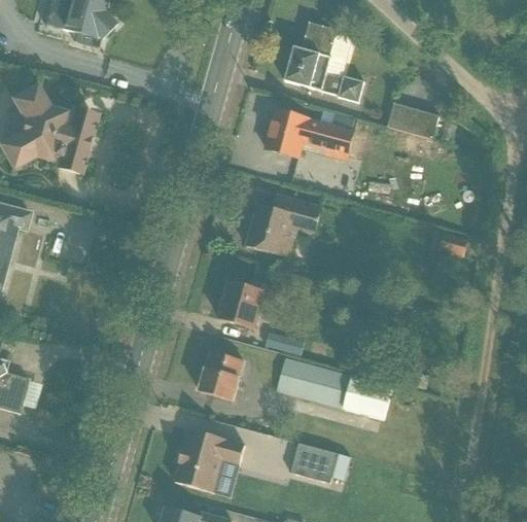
[(67,0),(60,28),(75,32),(74,40),(97,46),(99,38),(100,38),(116,22),(104,9),(106,0),(67,0)]
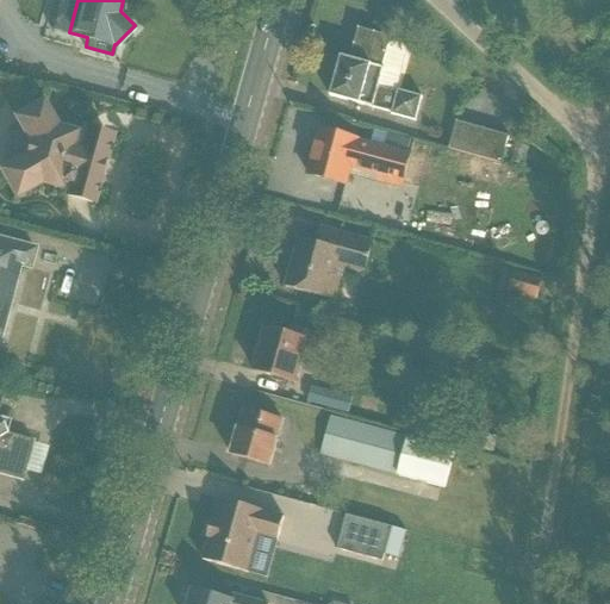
[(390,111),(414,117),(421,93),(396,87),(409,42),(390,37),(391,32),(358,24),(349,55),(341,53),(330,93),(391,109),(390,111)]
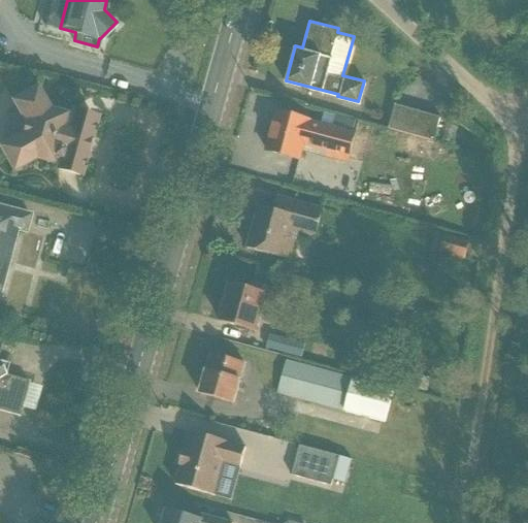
[(54,165),(79,172),(95,117),(69,109),(69,111),(50,106),(36,83),(9,98),(24,124),(21,130),(0,142),(0,150),(11,171),(35,159),(55,163),(54,165)]
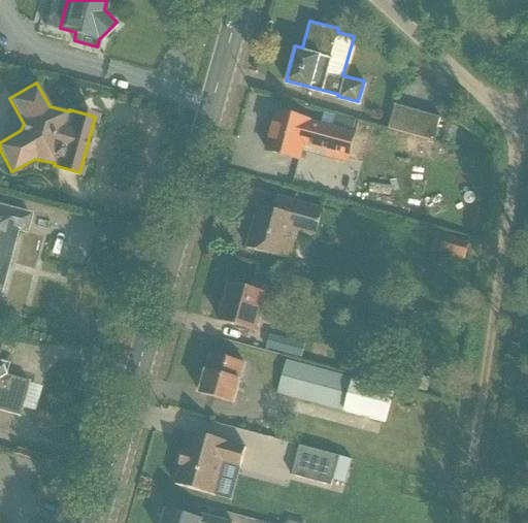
[(440,113),(394,102),(388,126),(433,138),(440,113)]
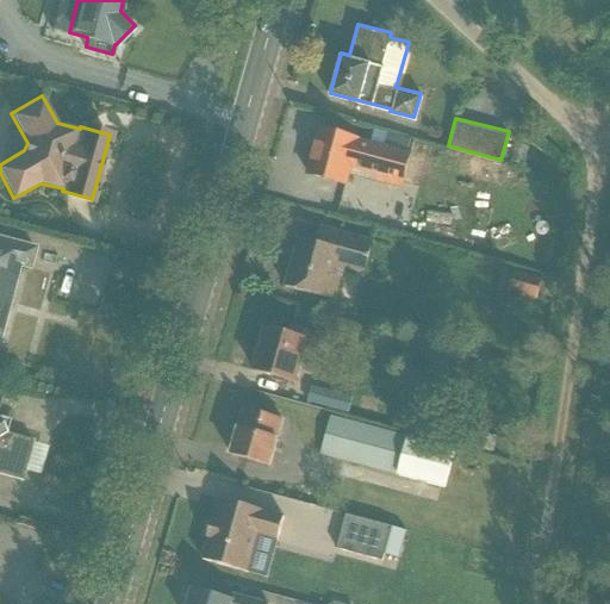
[(404,180),(412,151),(319,126),(307,172),(347,184),(350,172),(403,186),(404,180)]
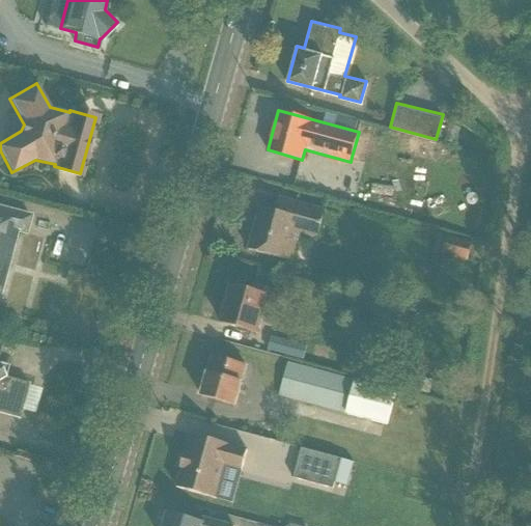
[(316,237),(324,208),(280,196),(277,209),(259,203),(248,247),(292,258),(300,232),(316,237)]
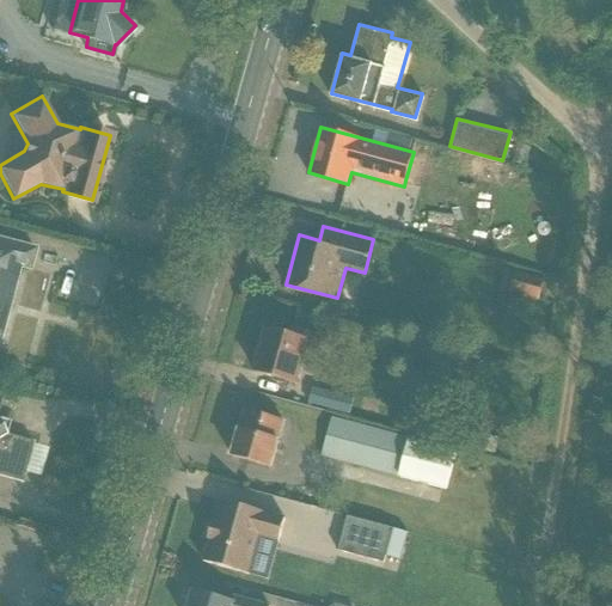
[(0,336),(19,264),(30,268),(36,245),(0,234),(0,336)]
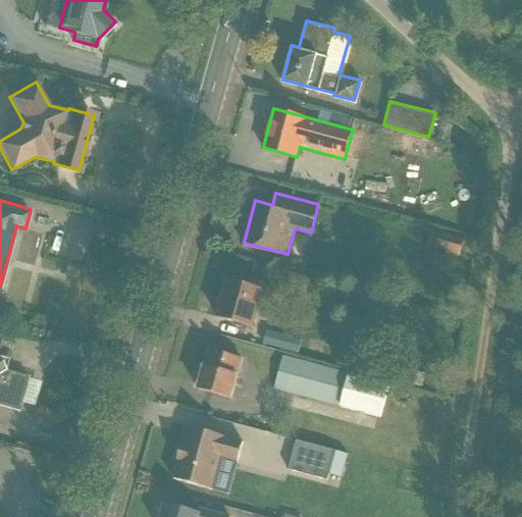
[(434,246),(458,252),(463,237),(439,229),(434,246)]
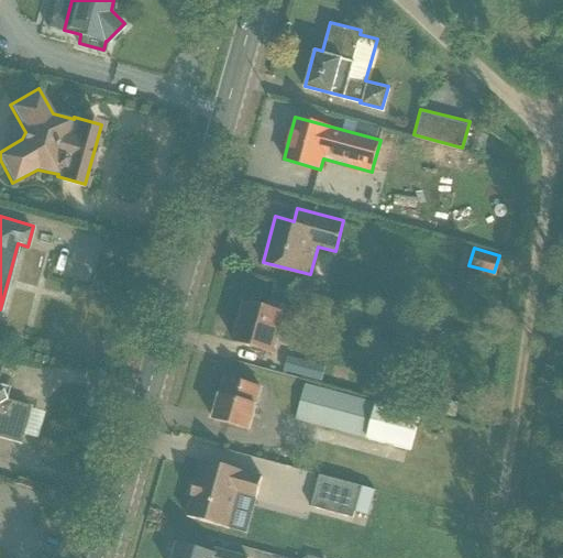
[(307,305),(328,309),(331,296),(310,292),(307,305)]
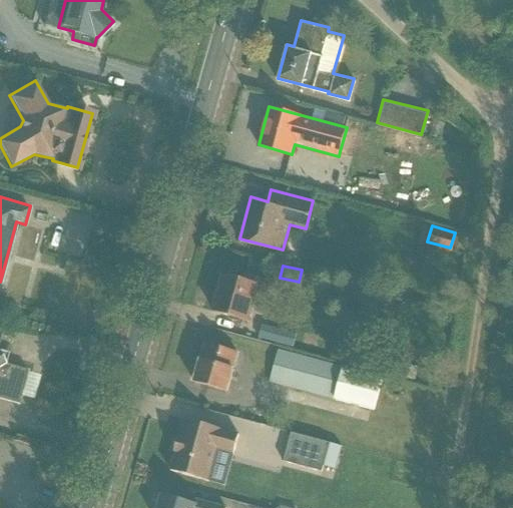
[(213,309),(249,319),(253,304),(263,306),(270,280),(243,272),(241,279),(222,274),(213,309)]
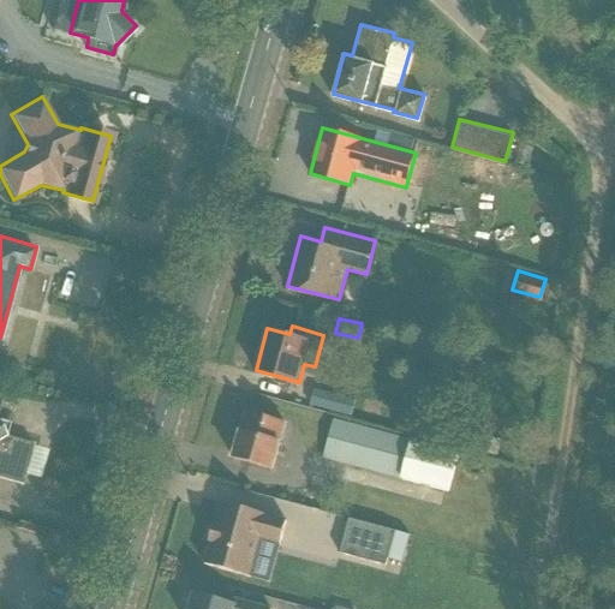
[(341,393),(311,386),(308,401),(338,410),(341,393)]
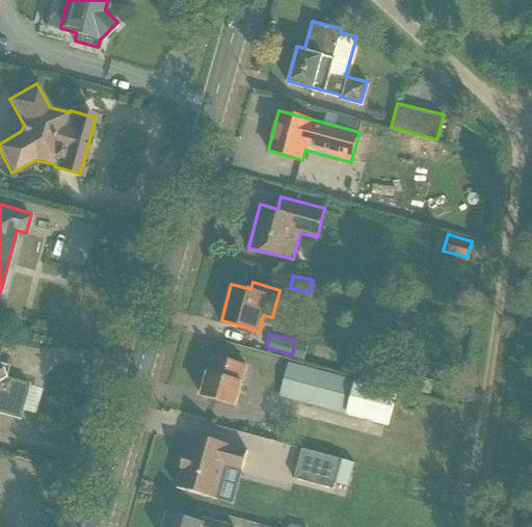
[(0,403),(21,410),(28,381),(5,374),(8,364),(0,361),(0,346),(2,337),(0,336),(0,403)]
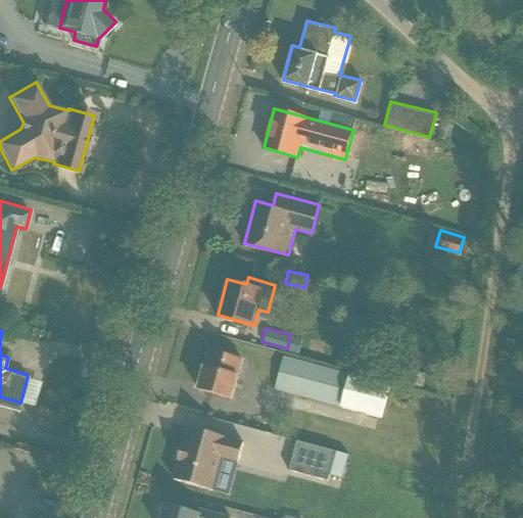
[(197,386),(231,396),(242,358),(207,348),(197,386)]
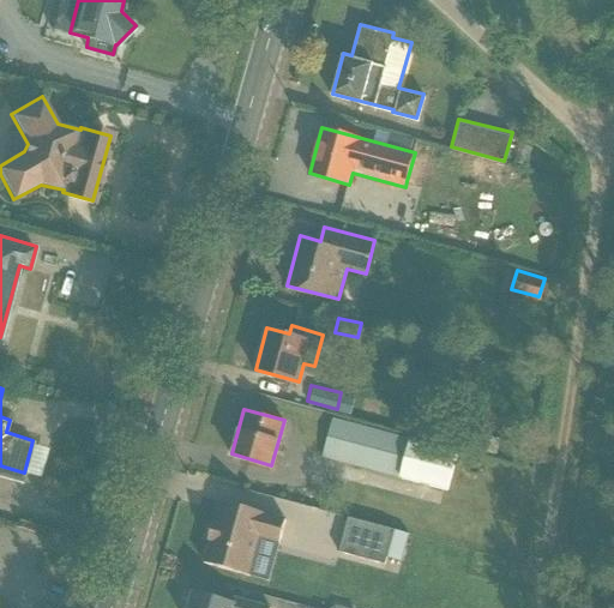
[(407,435),(332,415),(323,453),(396,474),(407,435)]
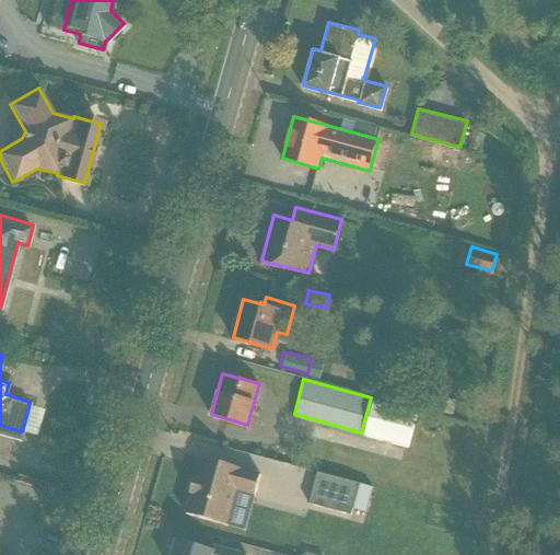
[(455,399),(436,394),(434,408),(451,413),(455,399)]
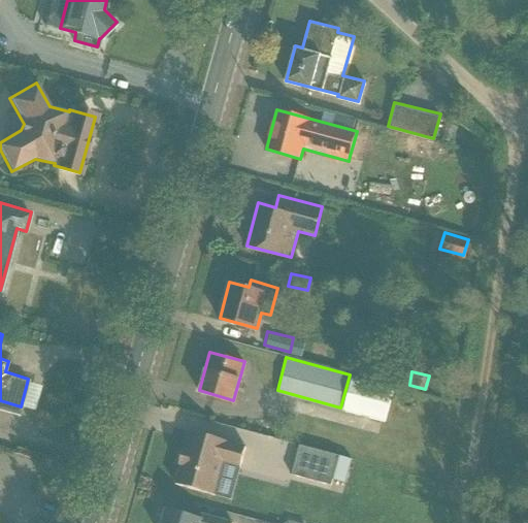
[(343,409),(385,419),(393,387),(352,376),(343,409)]
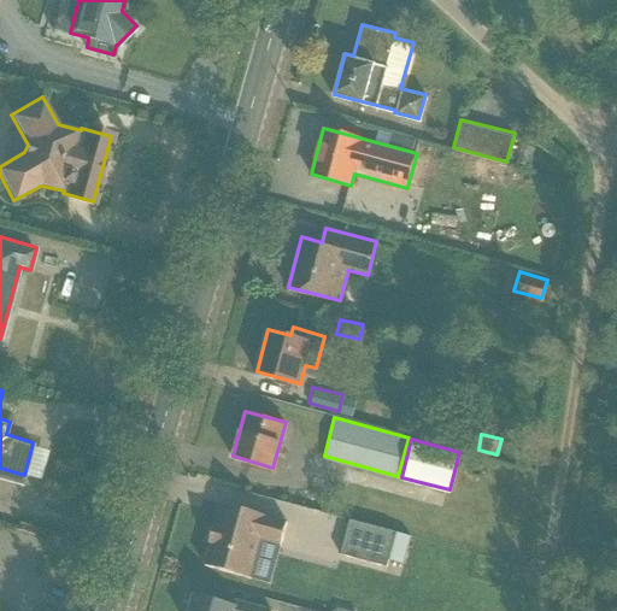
[(211,541),(205,563),(269,581),(286,520),(222,501),(216,523),(215,522),(209,541),(211,541)]
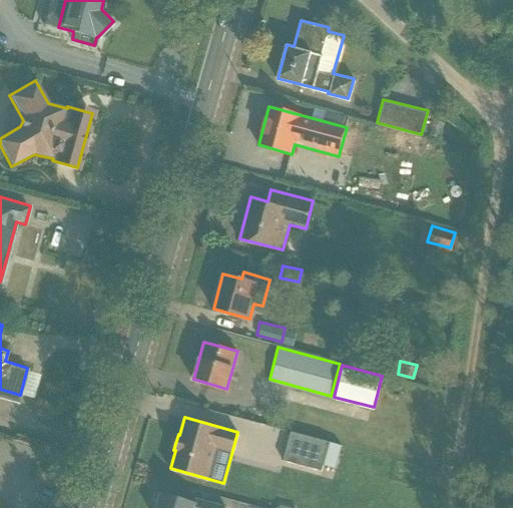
[(342,443),(292,431),(284,459),(321,468),(323,462),(335,465),(342,443)]
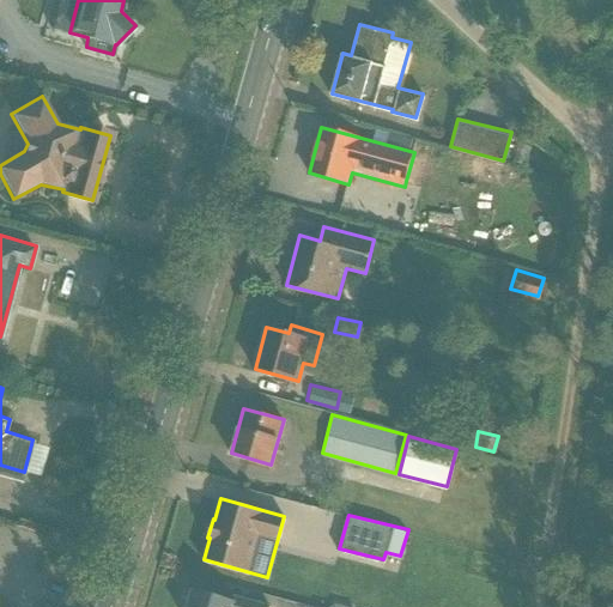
[(268,606),(271,604),(235,594),(234,600),(193,588),(189,600),(186,601),(182,606),(268,606)]
